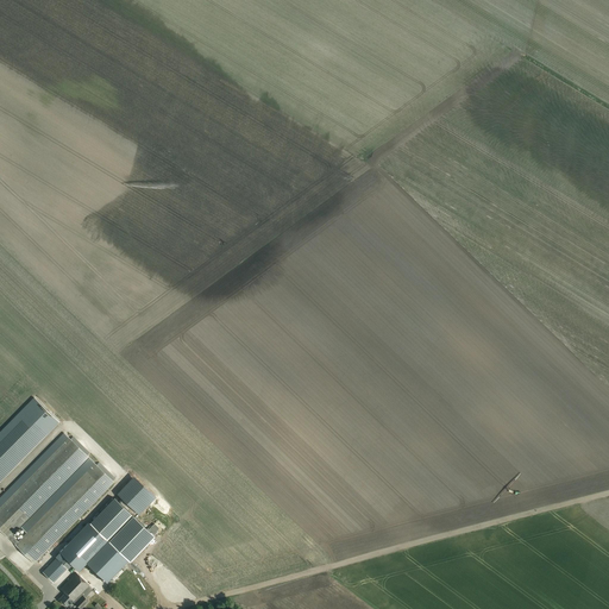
[(35,397),(0,432),(0,482),(60,422),(35,397)]
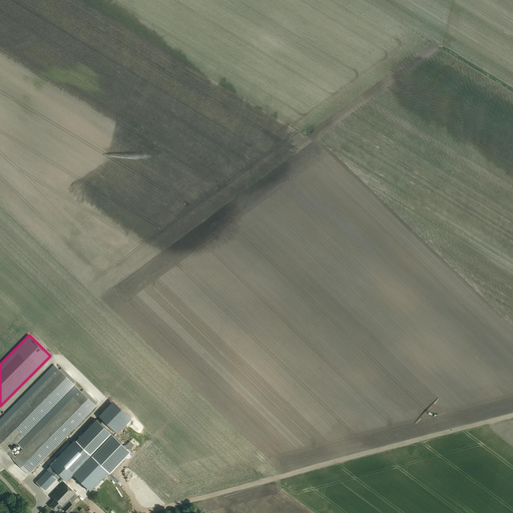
[(53,365),(0,419),(0,446),(29,475),(96,407),(95,406),(81,392),(79,391),(74,386),(18,444),(23,449),(15,457),(11,453),(12,452),(11,450),(74,385),(73,384),(59,371),(58,370),(57,369),(53,365)]
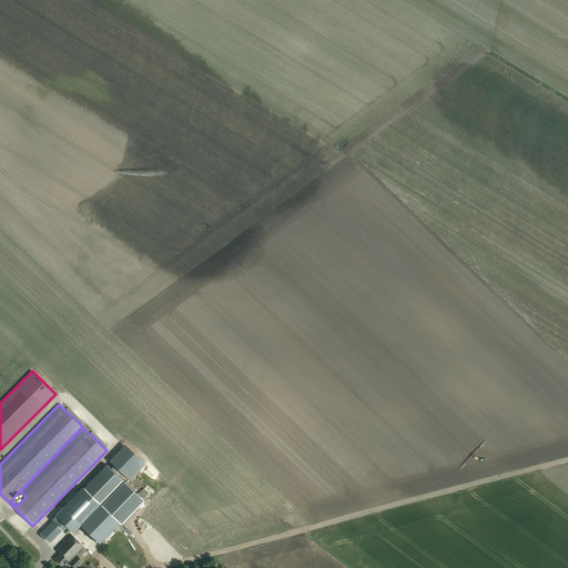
[(119,456),(115,472),(130,476),(131,470),(129,469),(130,466),(128,466),(129,458),(119,456)]
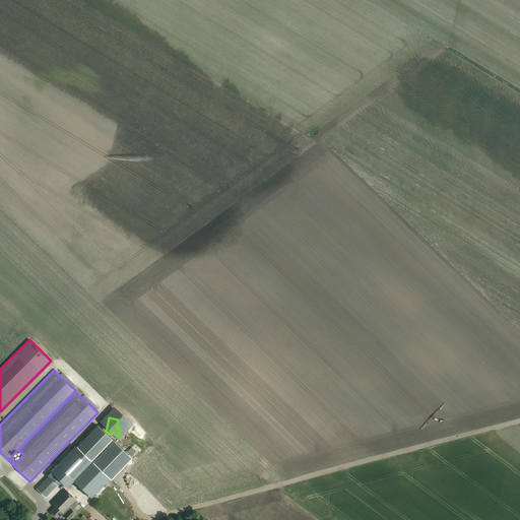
[(81,441),(80,443),(80,444),(81,444),(111,473),(129,455),(114,441),(99,426),(82,442),(81,441)]
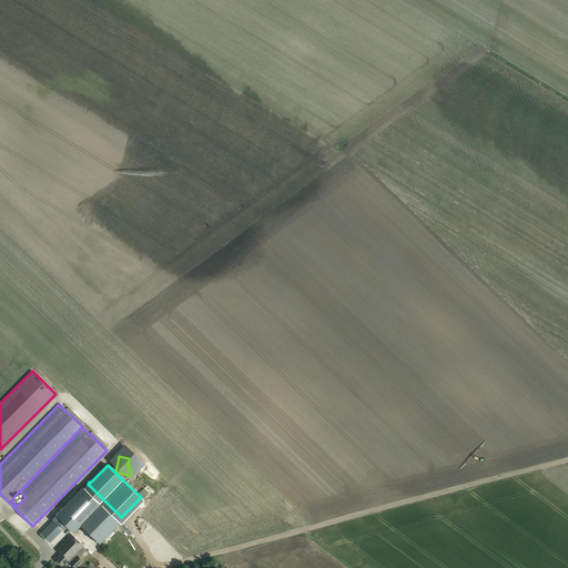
[(88,485),(61,513),(71,523),(73,525),(81,517),(104,540),(124,519),(89,485),(88,485)]
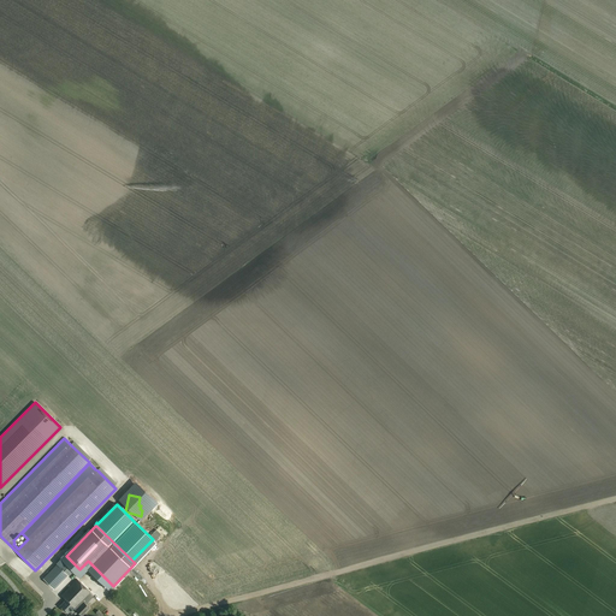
[(69,575),(77,567),(66,556),(58,564),(45,579),(55,590),(69,575)]
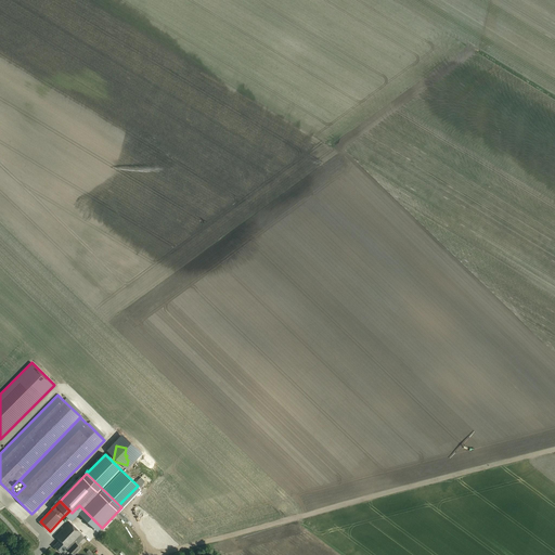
[(60,541),(54,547),(56,550),(59,552),(62,554),(64,551),(66,549),(73,554),(75,554),(76,554),(81,549),(78,544),(75,541),(81,534),(69,523),(55,537),(60,541)]
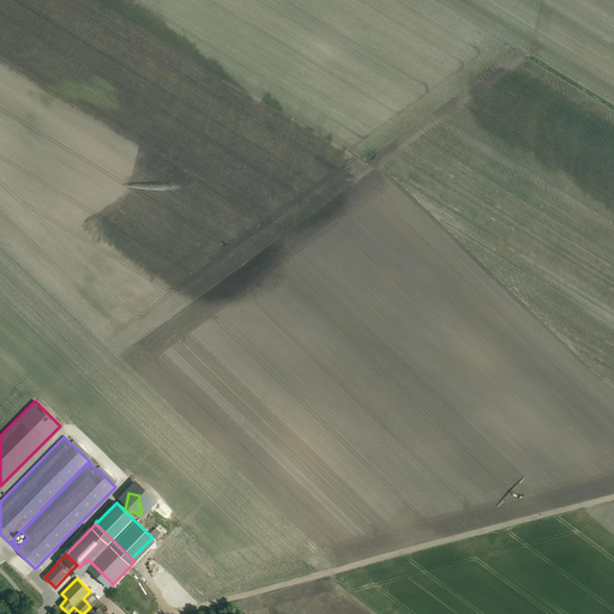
All buildings are outlined.
